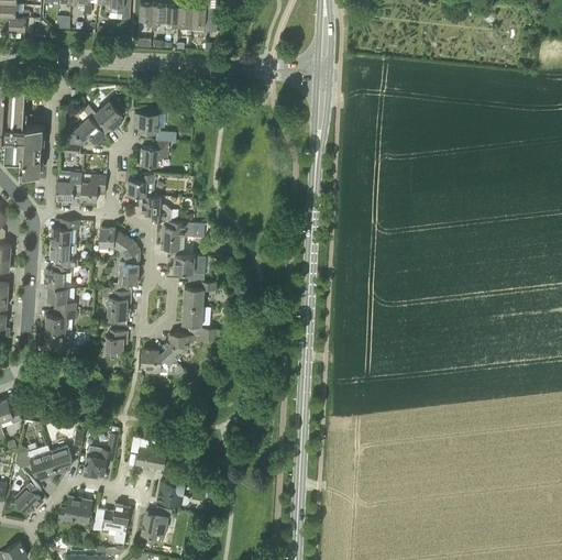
[(120,21),(130,21),(130,10),(130,2),(124,2),(123,0),(110,0),(111,8),(117,9),(117,15),(121,15),(120,21)]
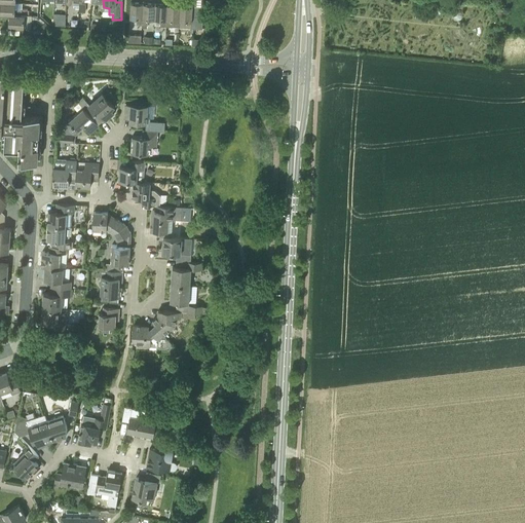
[(14,17),(21,17),(21,12),(14,12),(14,5),(0,5),(0,17),(8,19),(14,19),(14,17)]
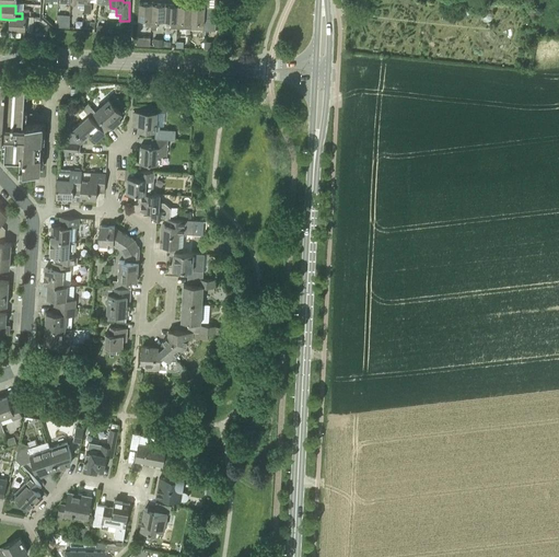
[(149,30),(150,30),(151,7),(138,6),(137,22),(144,22),(143,38),(149,38),(149,30)]
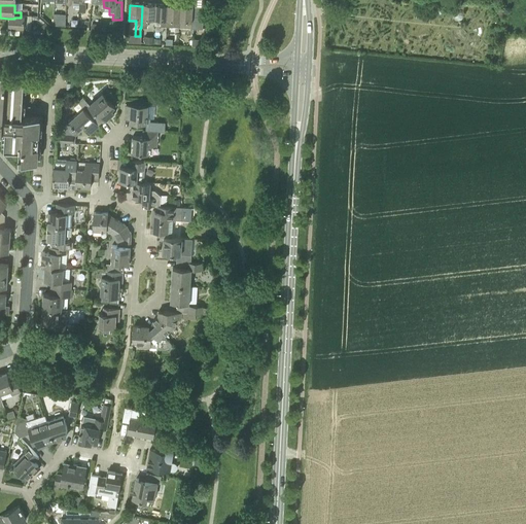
[(147,22),(154,22),(155,6),(142,6),(141,28),(147,28),(147,22)]
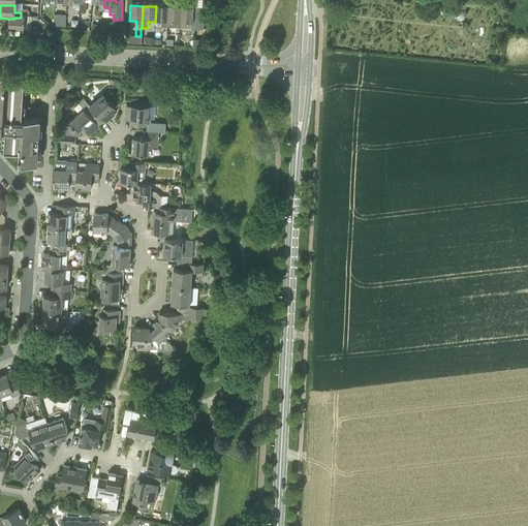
[(161,29),(166,29),(167,7),(156,6),(155,22),(161,23),(161,29)]
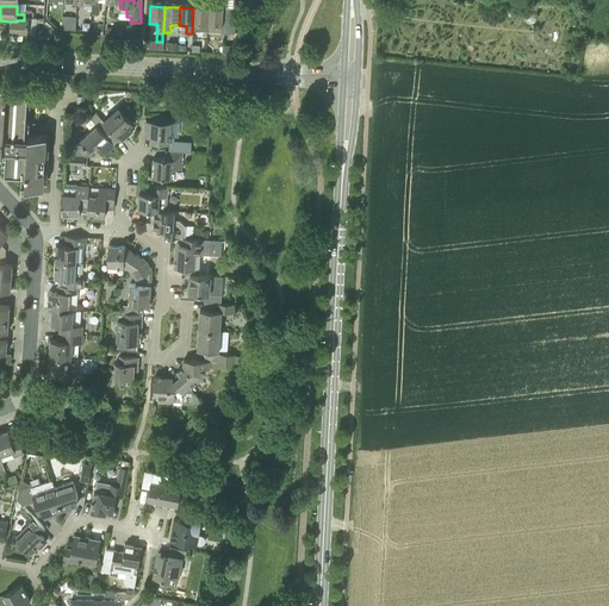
[(199,26),(206,27),(207,10),(193,8),(192,33),(199,35),(199,26)]
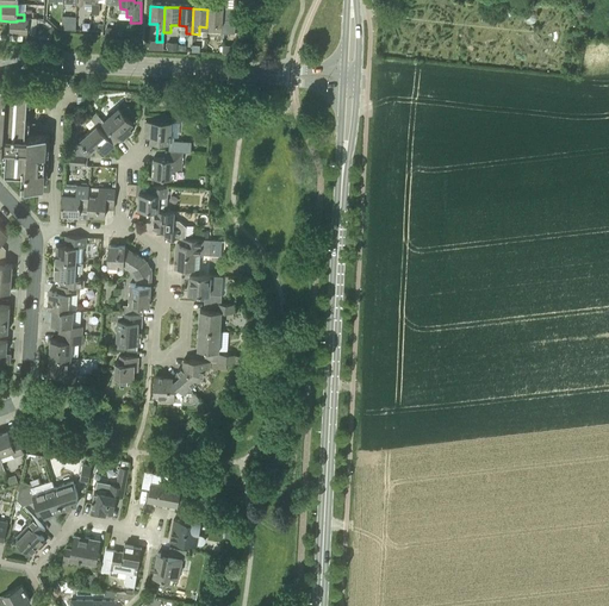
[(222,36),(222,31),(234,31),(235,11),(223,11),(207,10),(206,27),(215,27),(215,35),(222,36)]
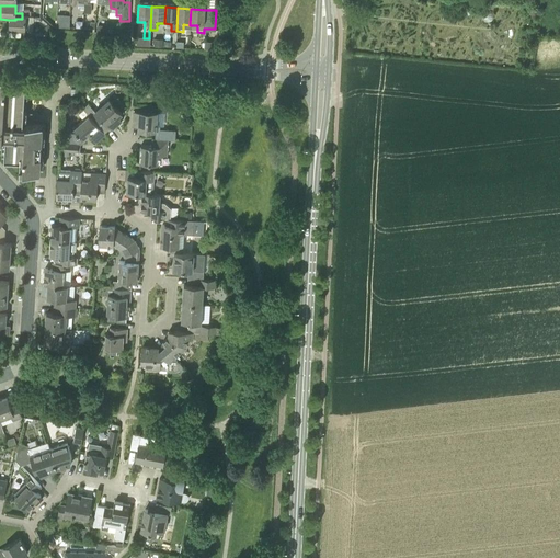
[(57,16),(57,29),(69,29),(69,16),(57,16)]
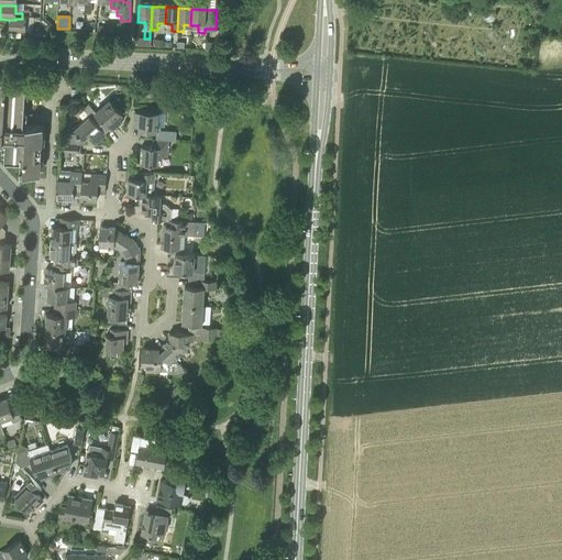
[(9,32),(25,33),(25,25),(32,26),(33,20),(22,19),(15,19),(15,20),(9,20),(9,32)]
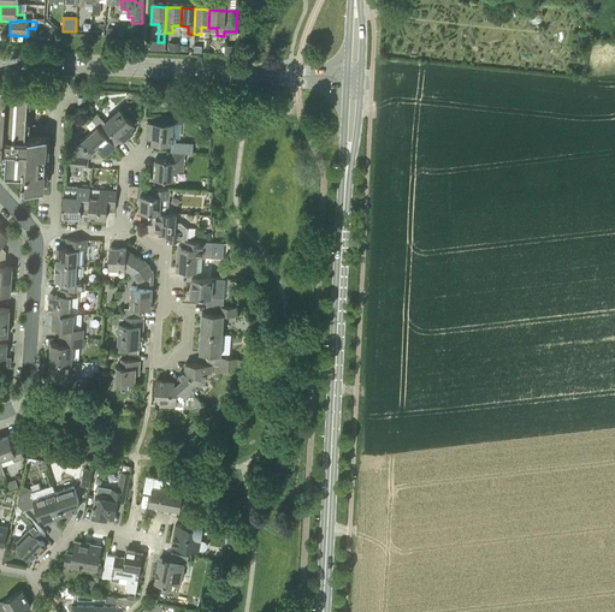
[(42,192),(45,155),(46,140),(34,140),(35,130),(25,129),(28,90),(0,88),(0,155),(3,156),(3,153),(5,153),(4,178),(22,179),(21,195),(25,195),(25,191),(42,192)]
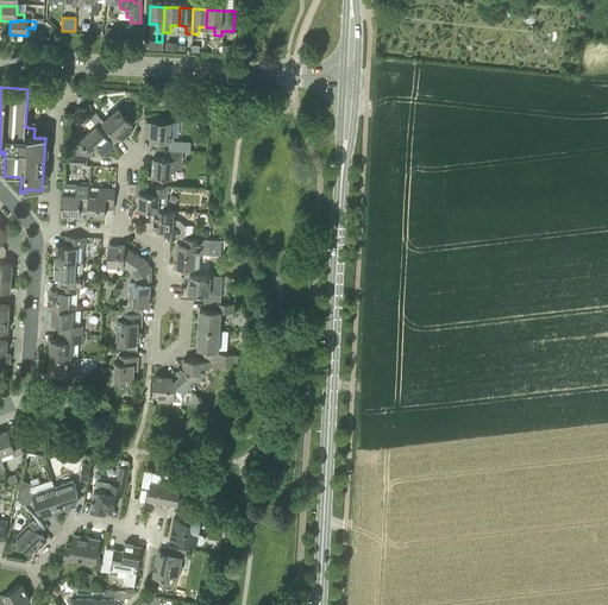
[(229,108),(244,108),(245,99),(229,98),(229,108)]
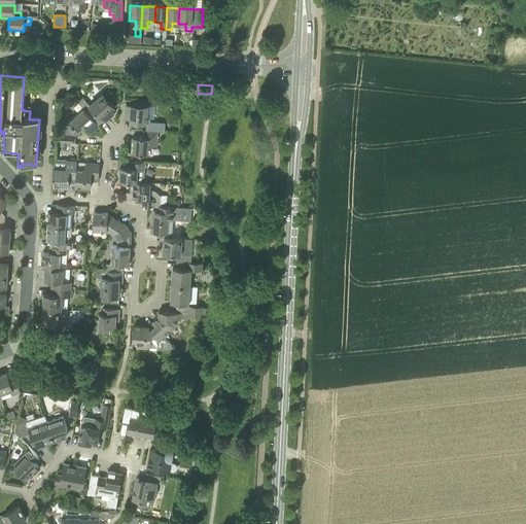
[(77,104),(82,110),(98,127),(104,121),(105,123),(113,115),(110,111),(114,108),(102,95),(89,107),(82,99),(77,104)]
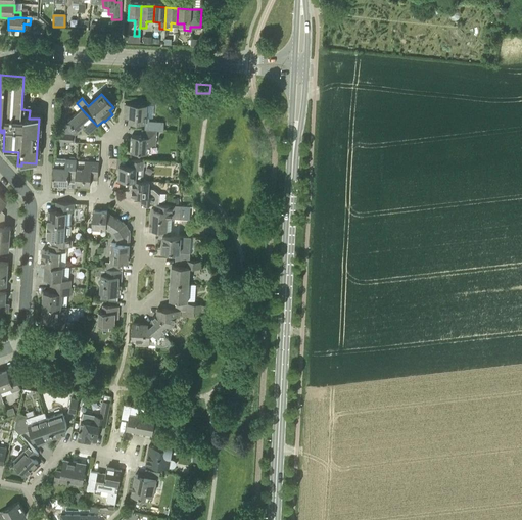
[(144,133),(156,133),(162,133),(163,125),(148,124),(148,121),(145,121),(146,108),(124,106),(123,121),(129,121),(128,126),(144,127),(144,133)]
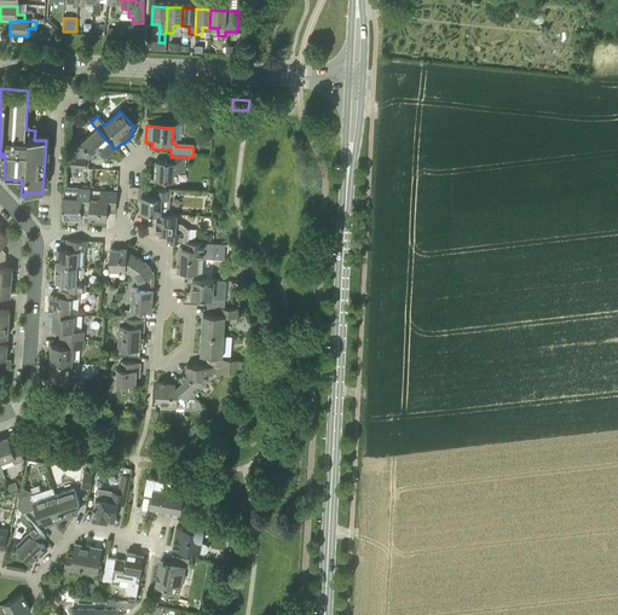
[(65,169),(67,169),(75,170),(85,170),(85,161),(97,151),(105,160),(116,151),(115,149),(97,129),(80,145),(81,146),(65,161),(65,169)]
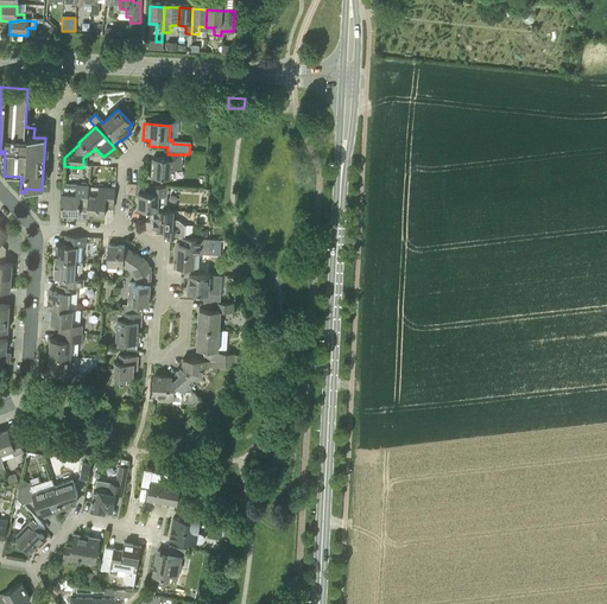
[(151,179),(172,180),(174,171),(181,172),(182,154),(168,154),(165,153),(164,161),(152,160),(151,179)]
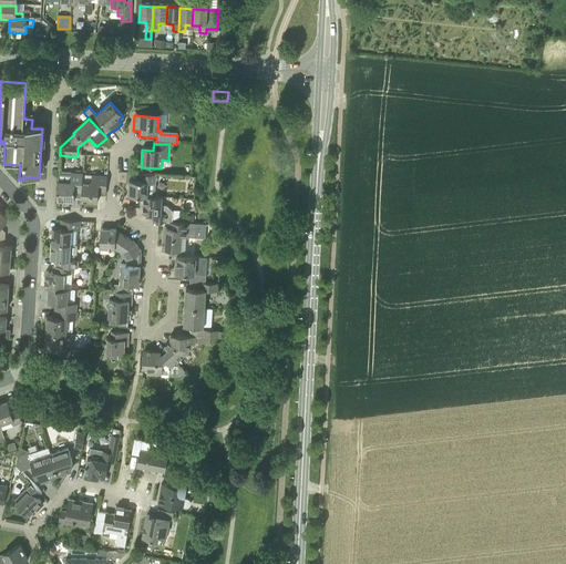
[(74,194),(81,195),(82,183),(82,175),(70,174),(58,174),(58,183),(57,202),(73,203),(74,194)]
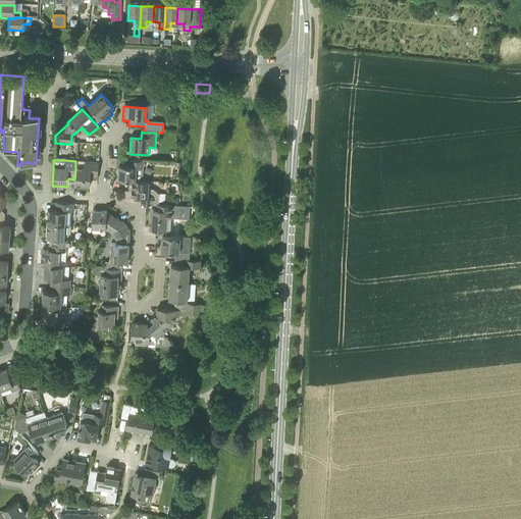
[(132,183),(135,183),(136,170),(144,171),(144,163),(128,162),(128,167),(118,167),(117,182),(132,183)]
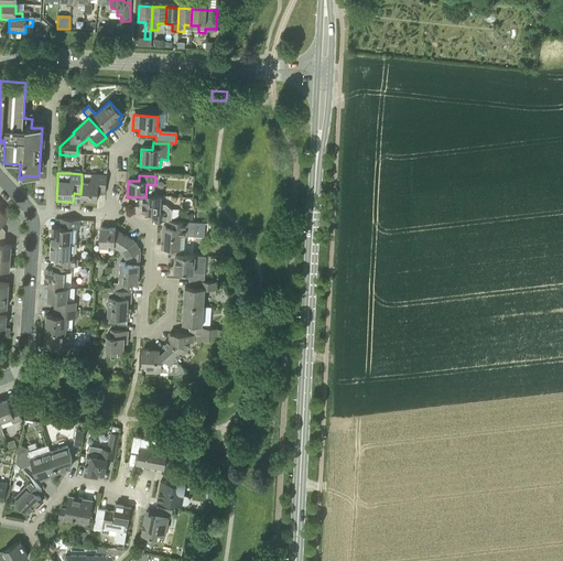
[(97,194),(105,194),(106,177),(90,176),(90,183),(82,182),(80,194),(80,203),(96,204),(97,194)]
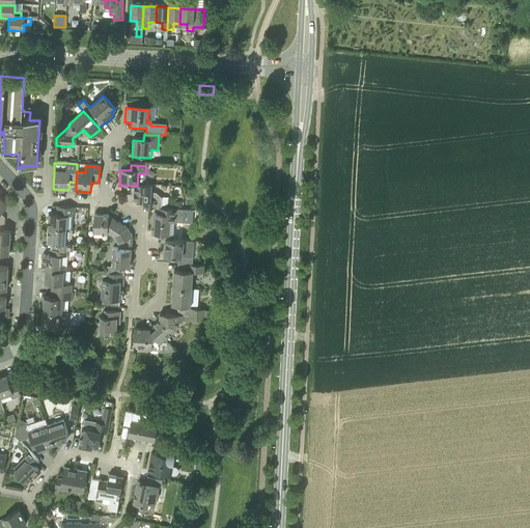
[(160,200),(154,195),(150,195),(151,187),(137,186),(134,186),(133,202),(143,202),(142,209),(155,210),(159,210),(160,210),(160,200)]
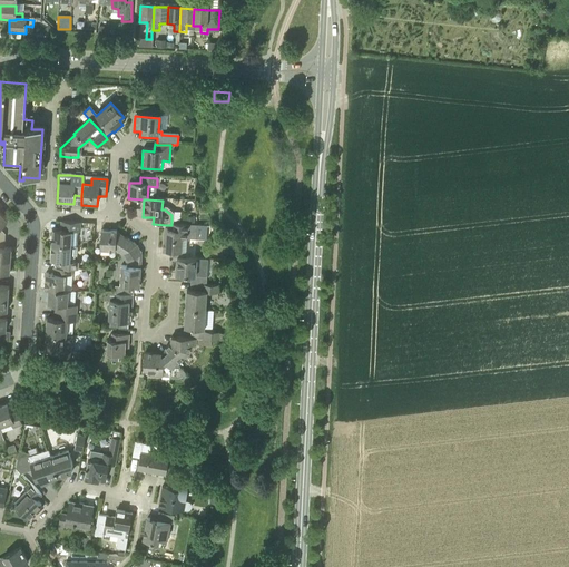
[(51,247),(76,250),(77,234),(78,234),(79,225),(61,224),(61,233),(54,232),(51,247)]
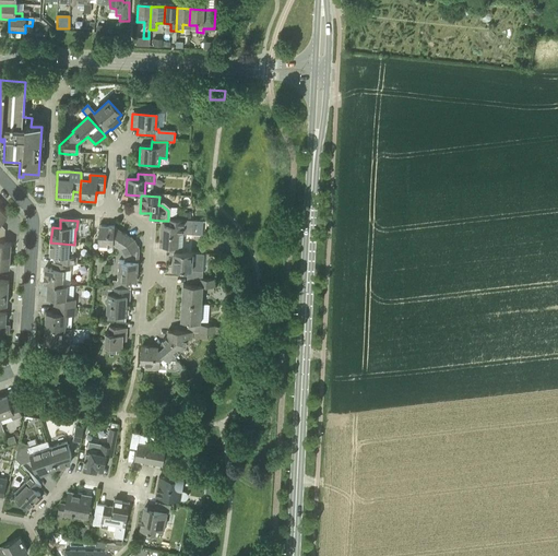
[(161,227),(159,247),(181,248),(182,236),(192,236),(192,223),(168,221),(167,221),(167,227),(161,227)]
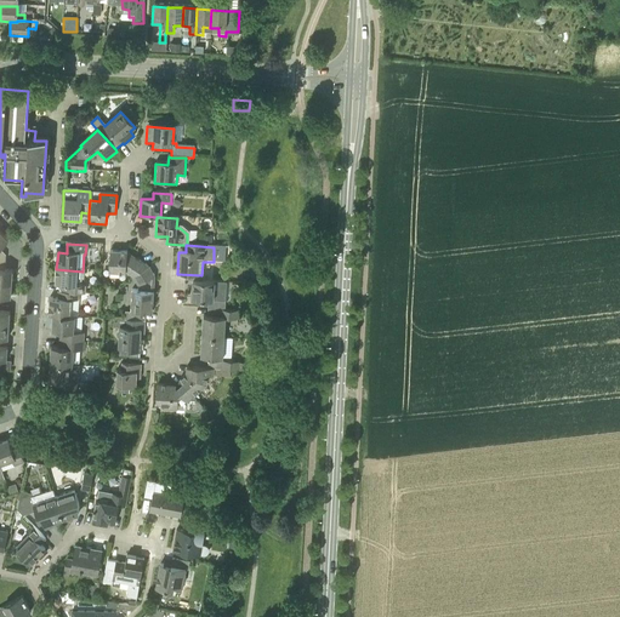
[(131,279),(148,269),(134,260),(132,262),(126,258),(126,255),(109,253),(108,274),(125,275),(131,279)]
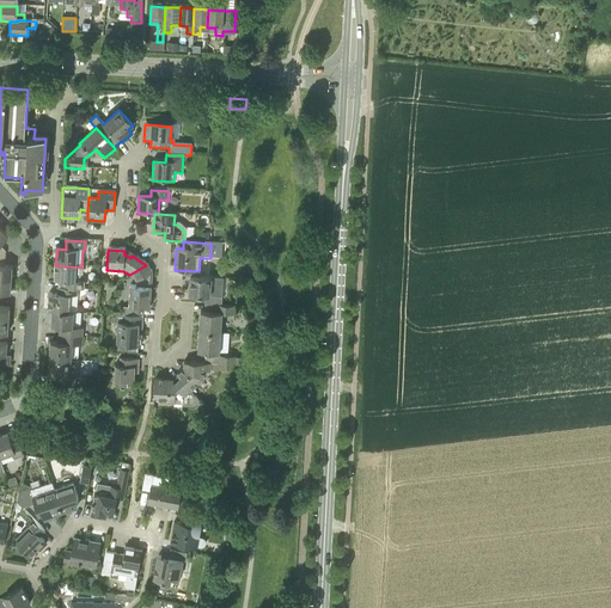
[(0,281),(11,282),(12,269),(4,268),(5,260),(0,260),(0,281)]
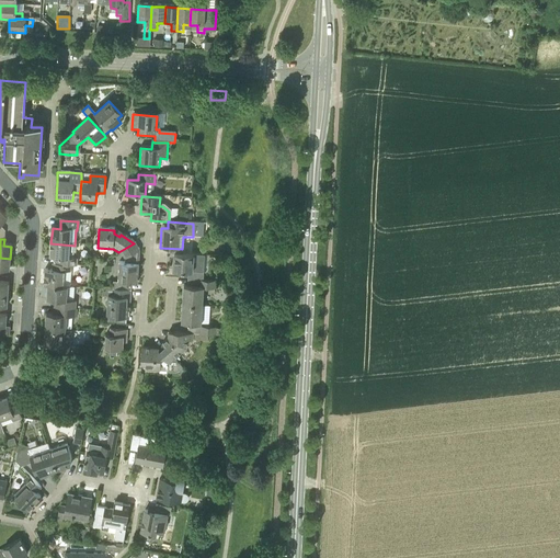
[(58,265),(70,266),(76,268),(77,260),(68,259),(68,254),(75,254),(75,246),(50,243),(49,259),(59,260),(58,265)]
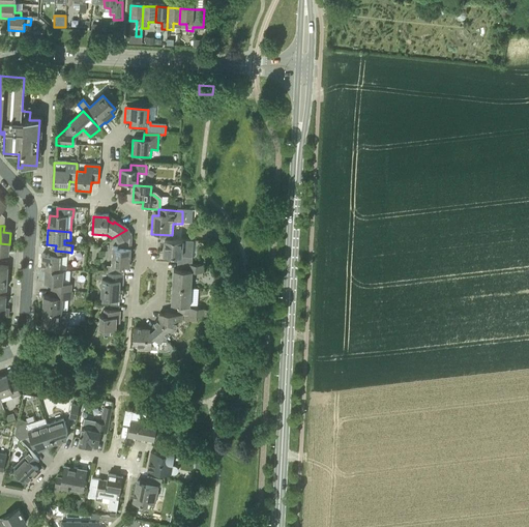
[(117,246),(117,251),(112,250),(111,268),(128,269),(130,237),(126,230),(112,238),(117,246)]
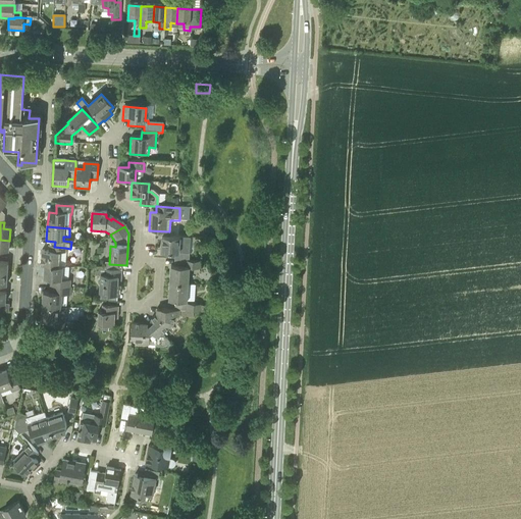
[(185,262),(188,262),(189,239),(161,238),(160,253),(174,254),(173,262),(185,262)]
